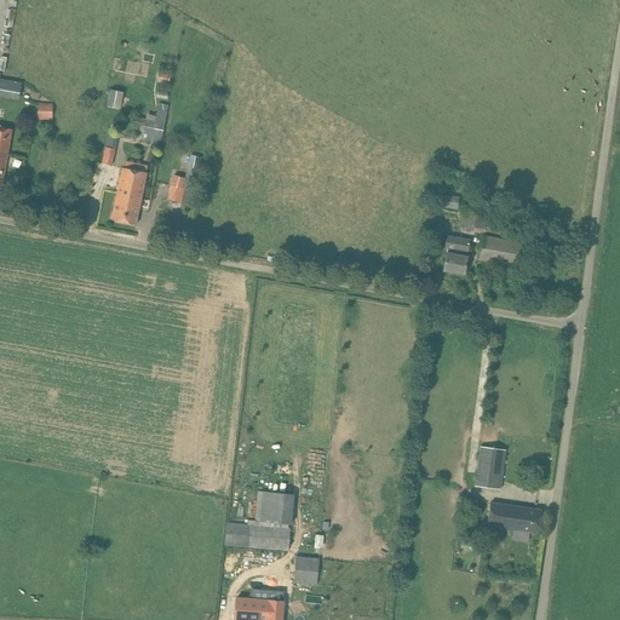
[(158,82),(170,85),(171,75),(159,73),(158,82)]
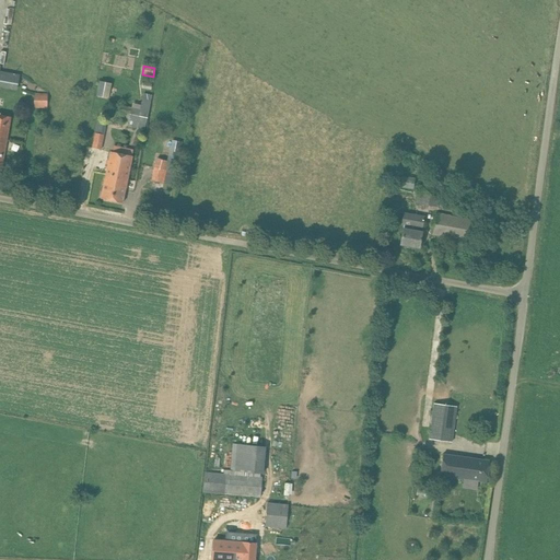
[(20,74),(0,70),(0,86),(16,90),(20,74)]
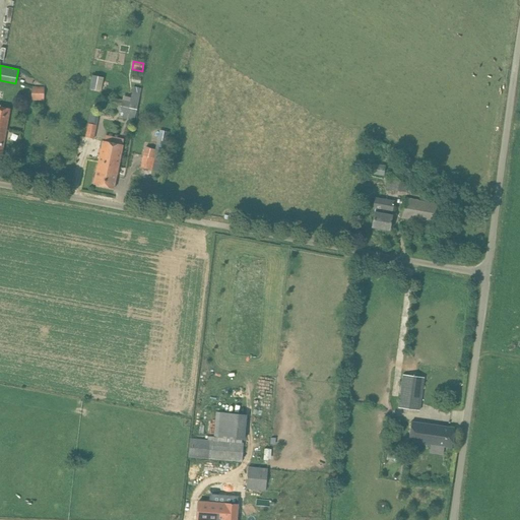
[(89,89),(102,91),(104,77),(92,75),(89,89)]
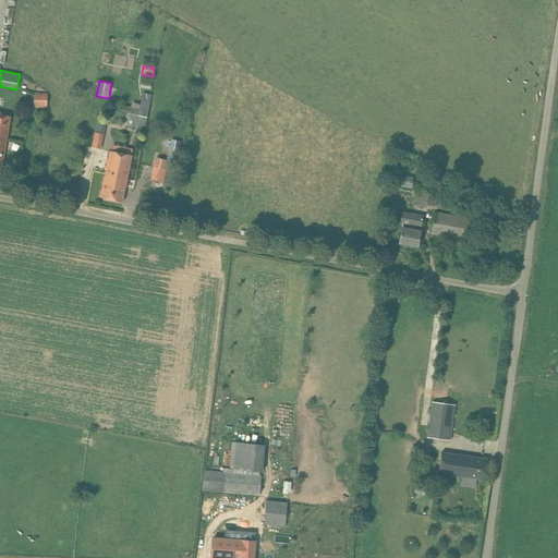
[(143,93),(141,105),(141,109),(148,110),(152,95),(143,93)]
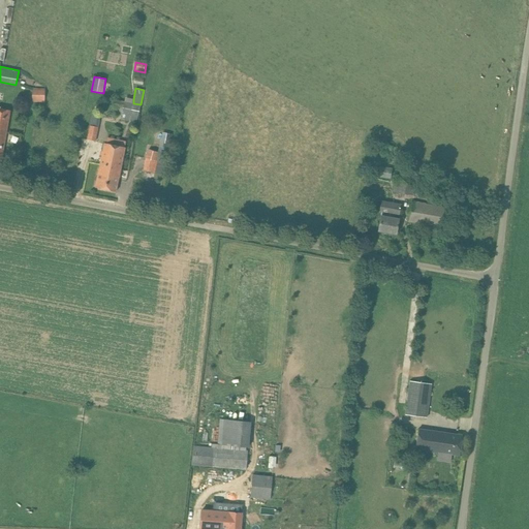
[(32,89),(32,102),(44,102),(44,89),(32,89)]
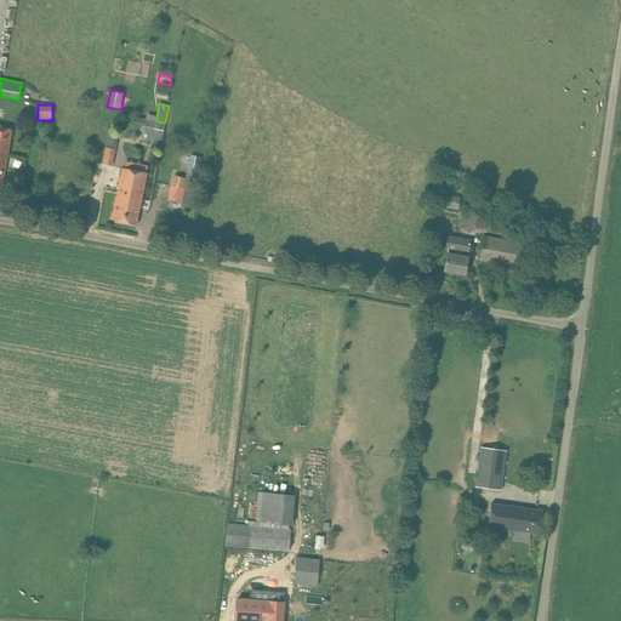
[(165,123),(157,121),(146,119),(142,140),(160,143),(165,123)]
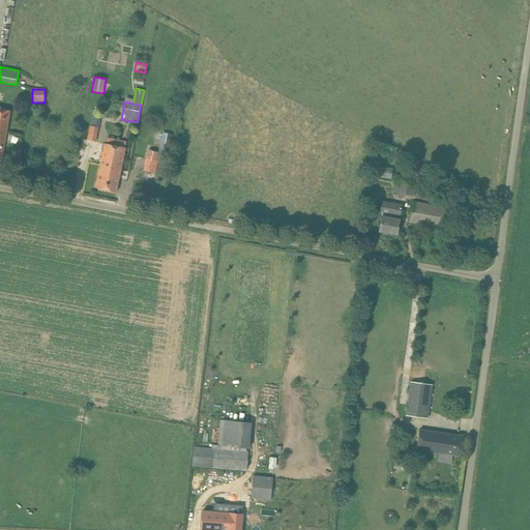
[(0,162),(1,163),(9,112),(0,110),(0,162)]
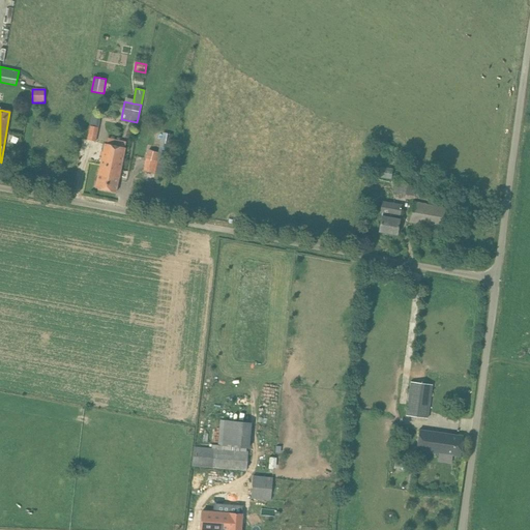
[(100,116),(92,114),(87,140),(95,142),(100,116)]
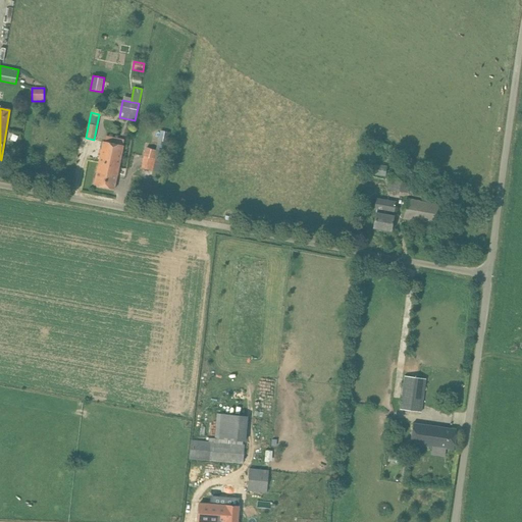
[(123,146),(103,142),(94,185),(94,186),(95,186),(113,189),(113,190),(114,190),(114,189),(123,146)]
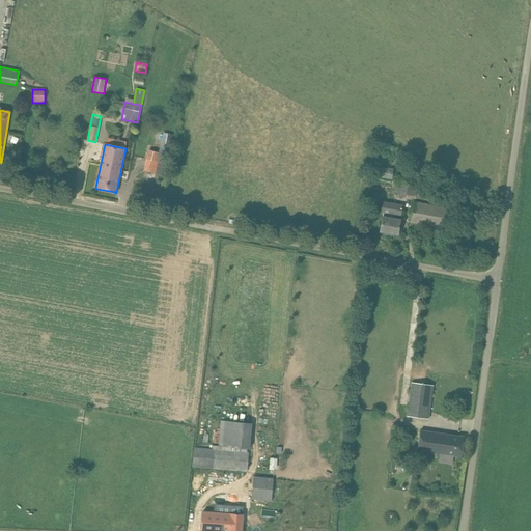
[(146,160),(157,162),(159,152),(148,149),(146,160)]
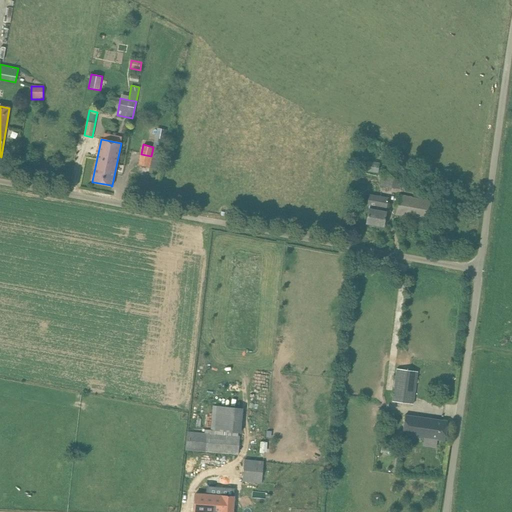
[(163,159),(151,156),(149,167),(161,170),(163,159)]
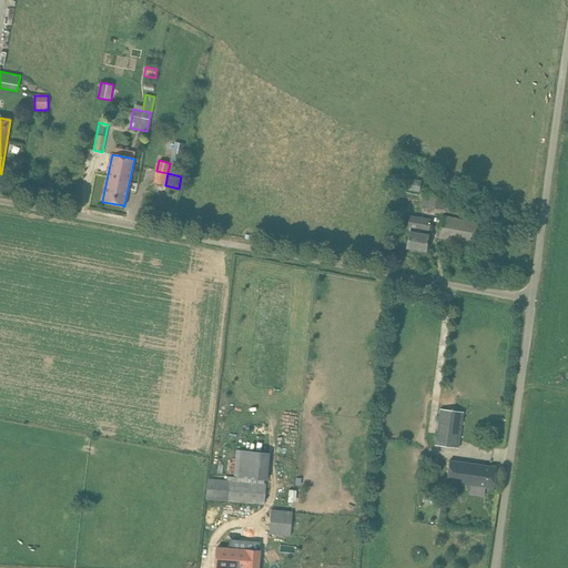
[(411,190),(419,191),(422,180),(413,179),(411,190)]
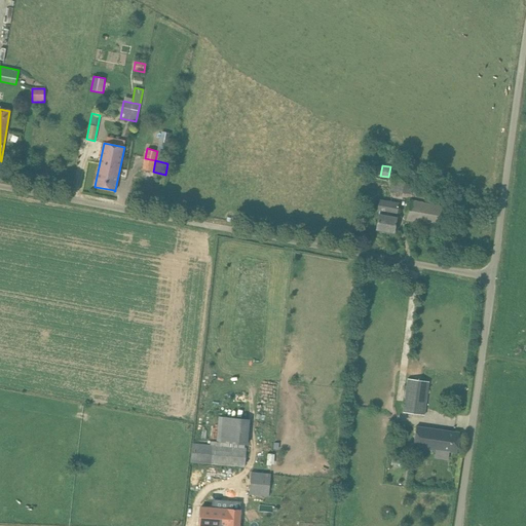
[(392,181),(390,190),(413,195),(414,185),(392,181)]
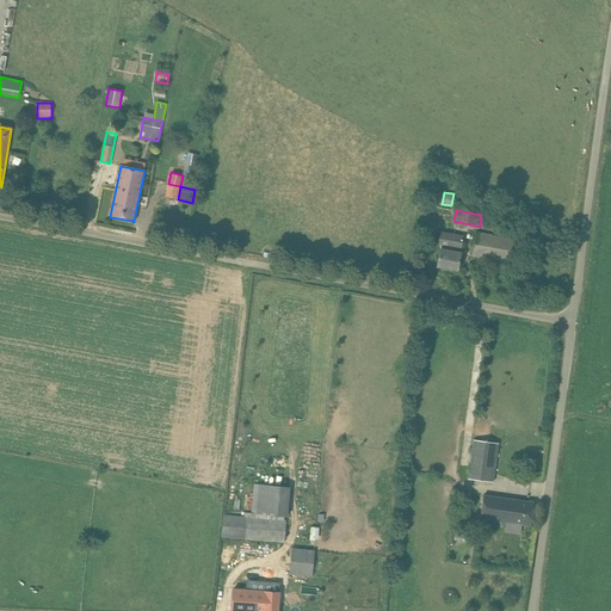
[(464,236),(440,233),(438,245),(440,245),(437,267),(457,271),(464,236)]
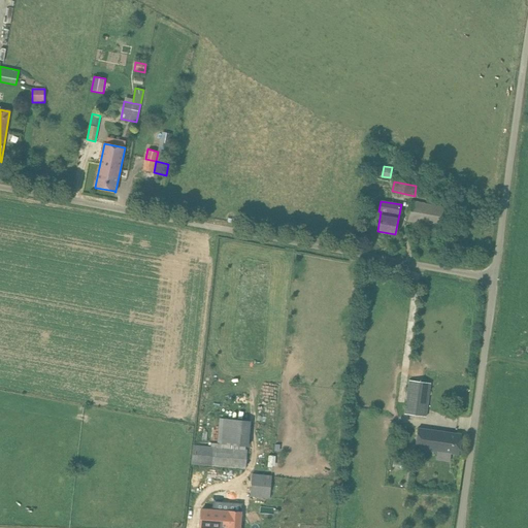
[(443,206),(411,201),(408,221),(440,227),(443,206)]
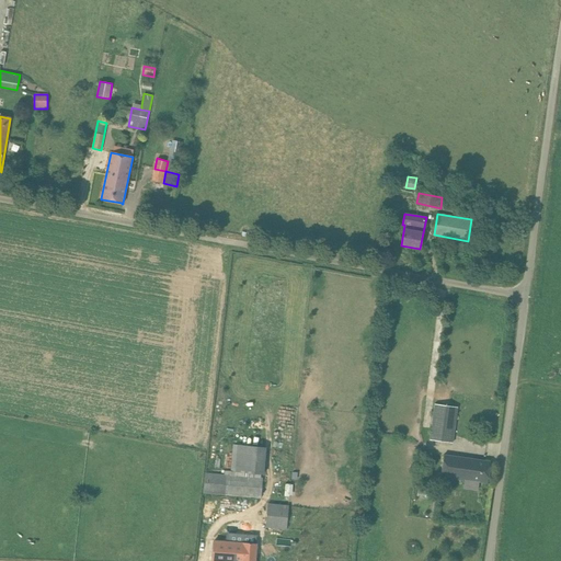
[(453,443),(458,408),(435,404),(430,439),(453,443)]
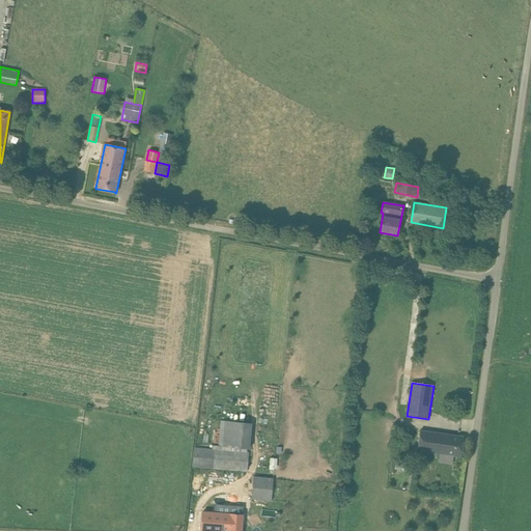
[(247,453),(247,448),(249,448),(252,423),(220,420),(219,446),(213,445),(212,449),(194,448),(192,466),(246,472),(248,453),(247,453)]
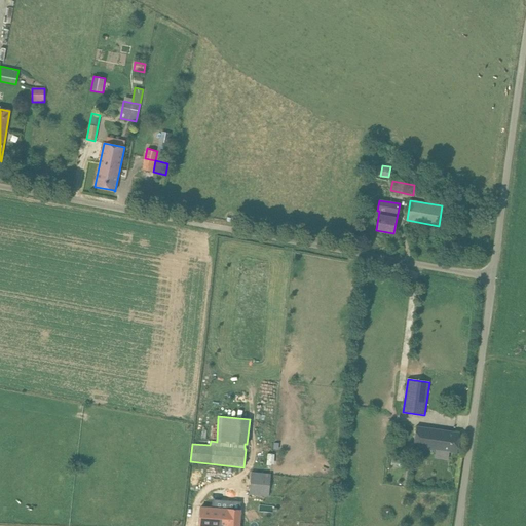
[(414,435),(413,447),(457,453),(459,433),(415,426),(414,435)]
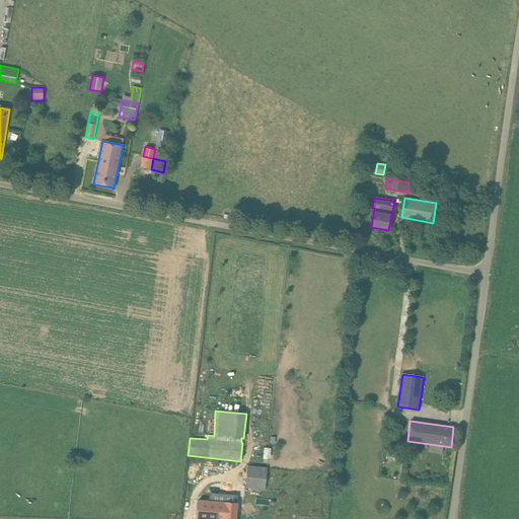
[(393,431),(392,442),(399,443),(401,432),(393,431)]
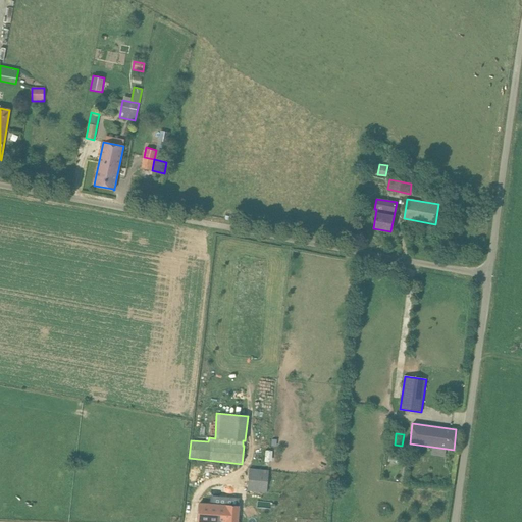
[(268,470),(249,469),(248,491),(267,492),(268,470)]
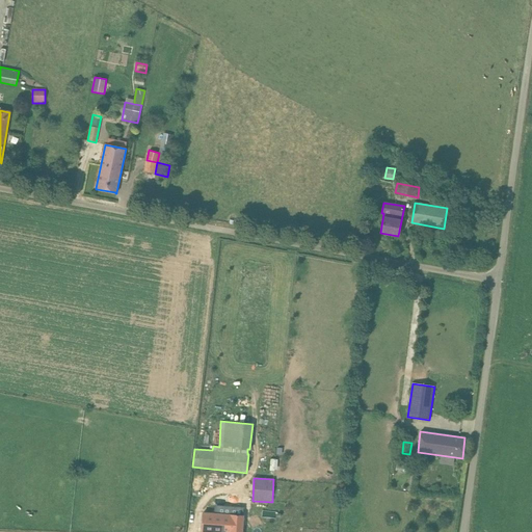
[(242,531),(244,516),(202,513),(200,531),(242,531)]
